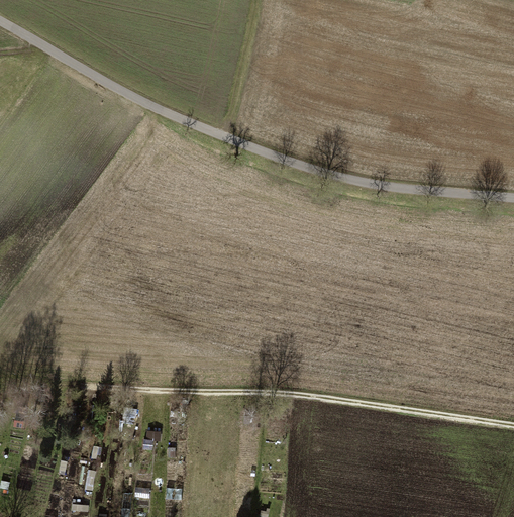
[(122,418),(130,422),(135,413),(126,409),(122,418)]
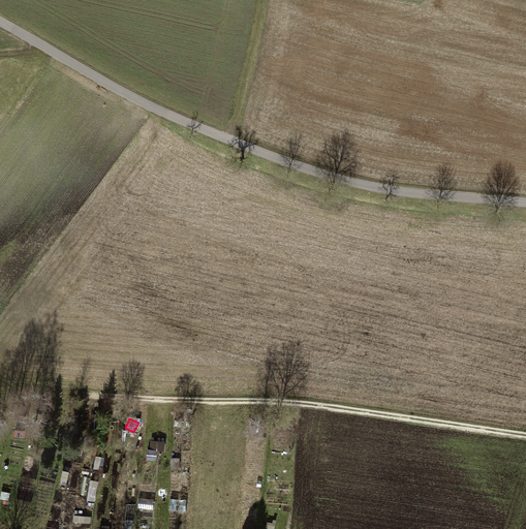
[(155,450),(163,452),(163,441),(148,440),(147,460),(155,460),(155,450)]
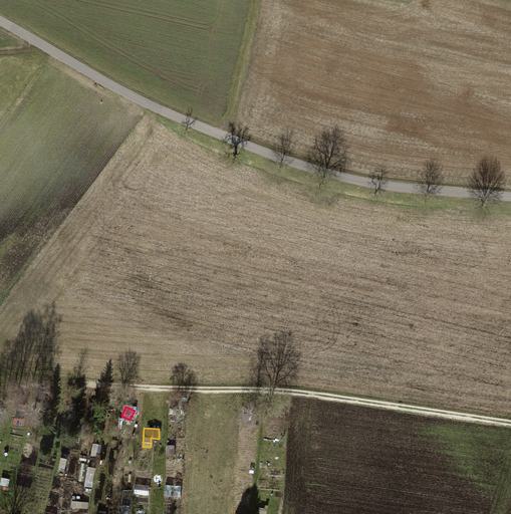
[(84,467),(84,487),(92,487),(92,467),(84,467)]
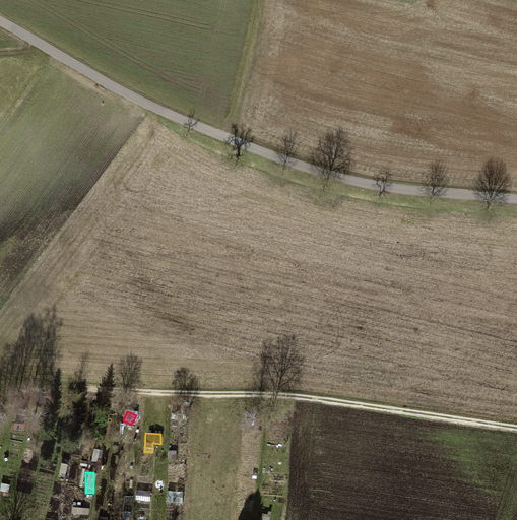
[(149,501),(150,491),(135,490),(134,499),(149,501)]
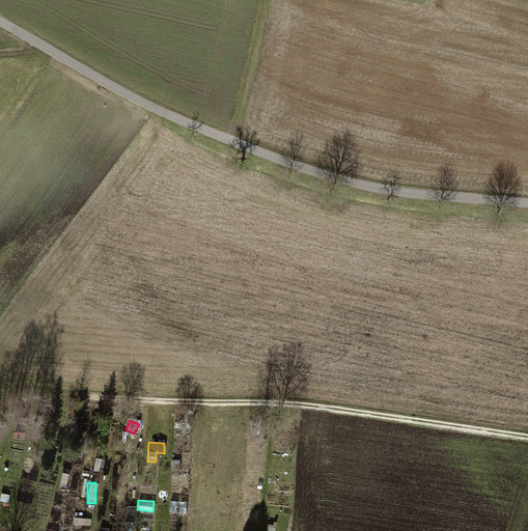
[(169,512),(186,512),(186,501),(169,501),(169,512)]
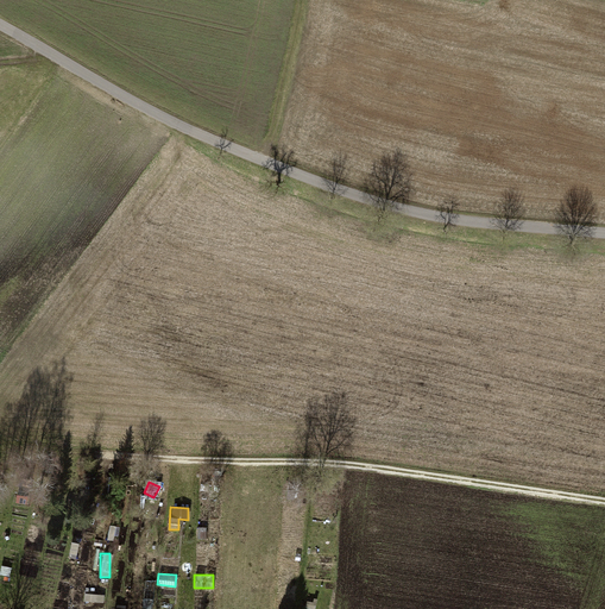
All buildings are outlined.
